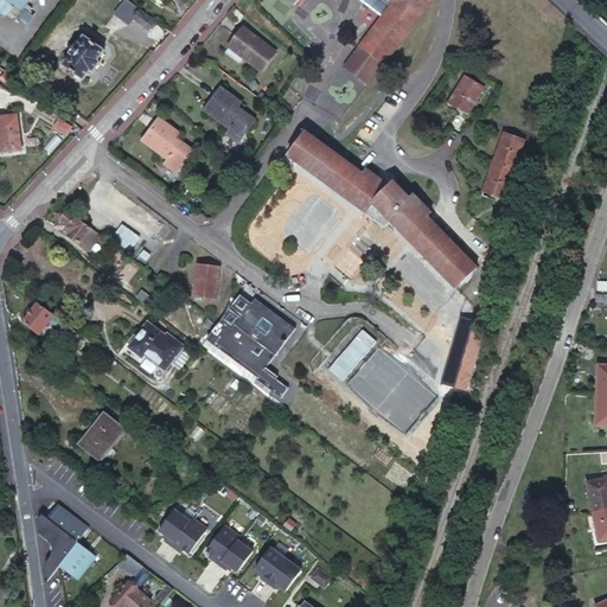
[(0,0),(0,12),(2,14),(8,14),(10,13),(19,20),(25,13),(30,16),(34,10),(27,5),(30,0),(0,0)]
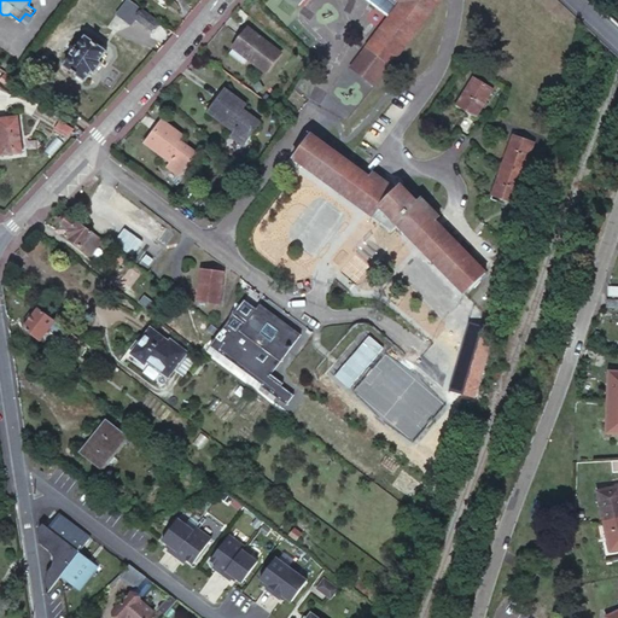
[(141,9),(130,0),(120,15),(133,25),(144,10),(141,9)]
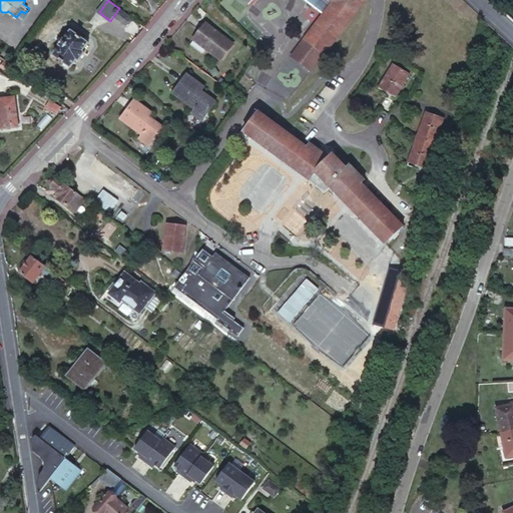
[(303,0),(322,15),(332,1),(331,0),(303,0)]
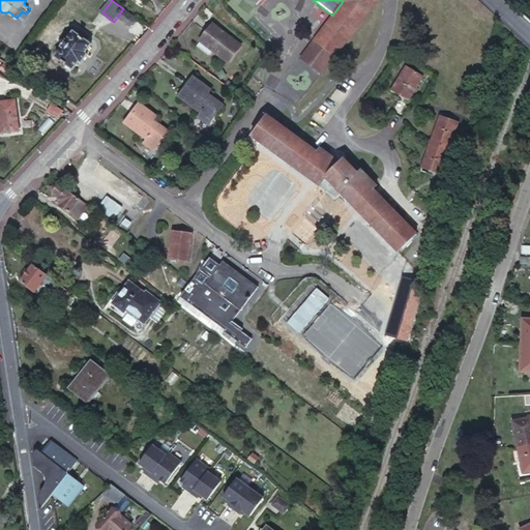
[(342,0),(343,1),(332,16),(315,38),(334,54),(355,27),(375,0),(342,0)]
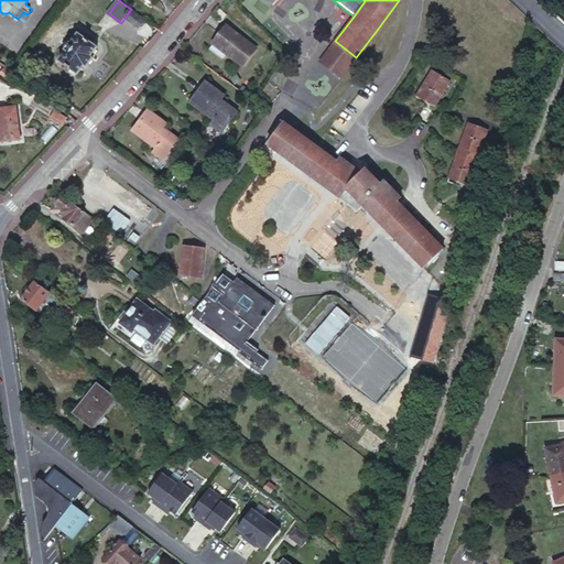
[(144,18),(132,10),(127,18),(141,29),(147,20),(144,18)]
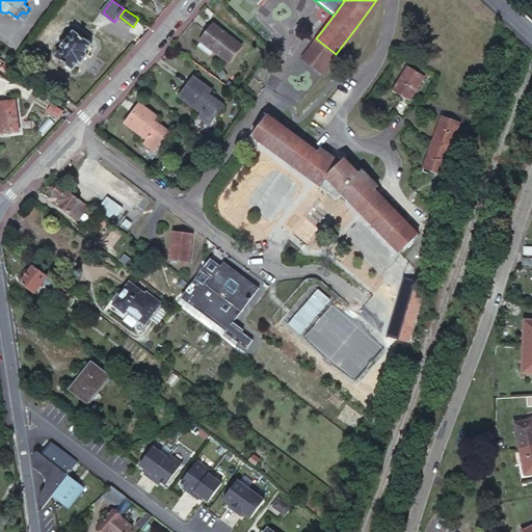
[(22,11),(17,18),(23,22),(28,16),(26,14),(22,11)]
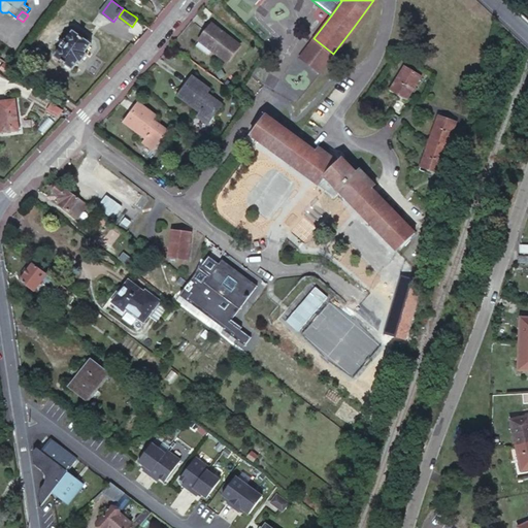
[(68,37),(62,45),(79,59),(86,51),(89,52),(95,43),(93,41),(98,34),(80,20),(74,28),(72,27),(66,35),(68,37)]
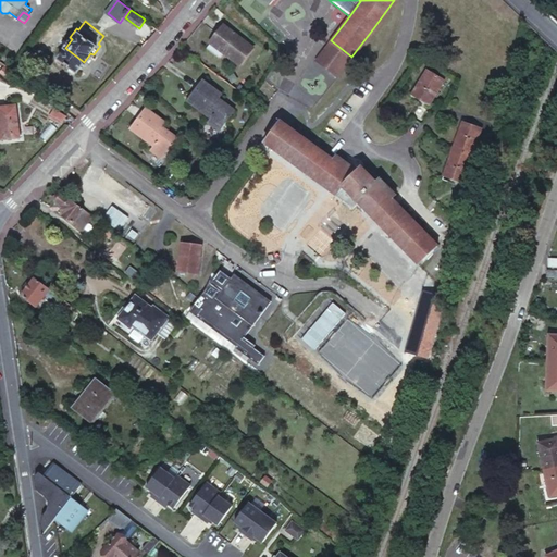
[(224,25),(211,42),(239,65),(254,47),(224,25)]
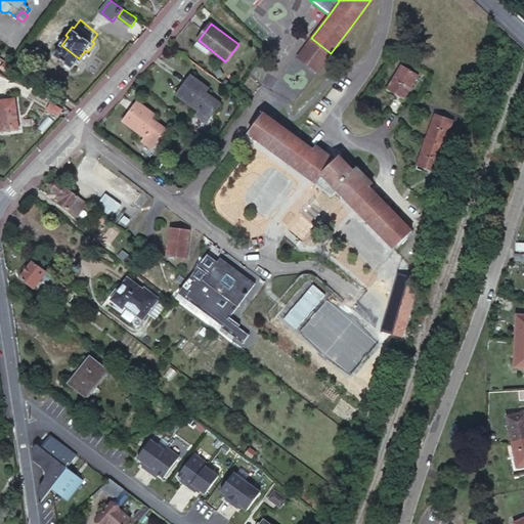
[(331,53),(311,38),(298,56),(317,72),(331,53)]
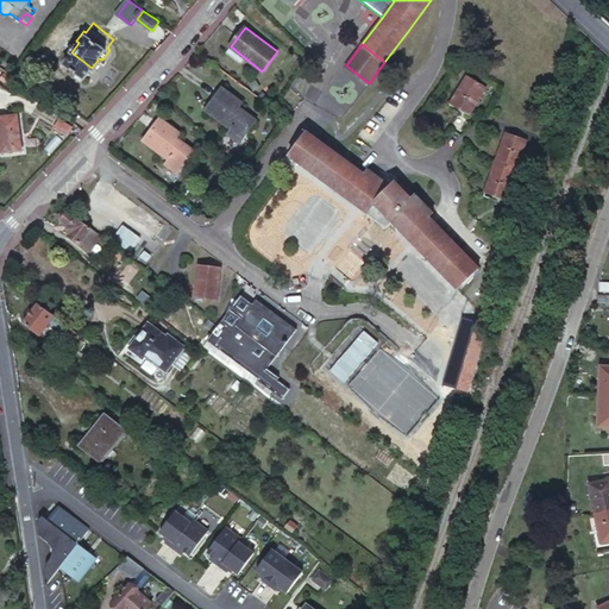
[(468,76),(450,104),(469,115),(485,89),(468,76)]
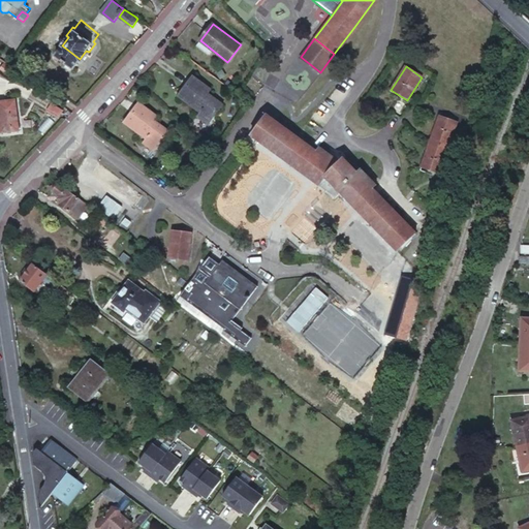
[(192,75),(178,95),(199,112),(197,116),(209,124),(223,104),(208,93),(211,90),(192,75)]
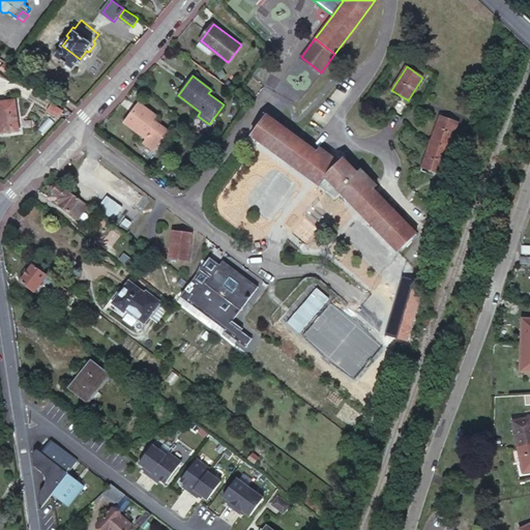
[(0,101),(0,134),(18,133),(16,101),(0,101)]
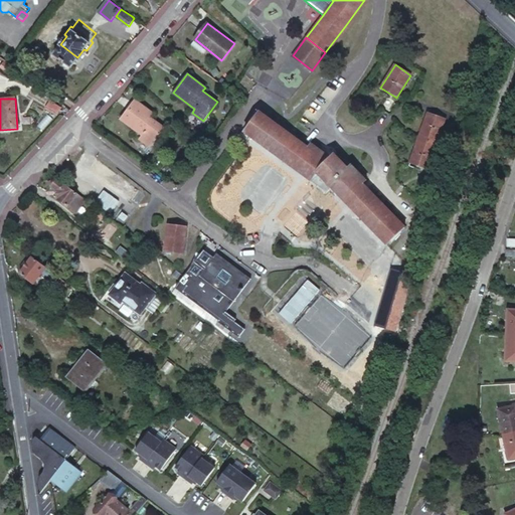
[(135,100),(121,119),(142,135),(139,139),(151,148),(164,129),(150,118),(153,114),(135,100)]
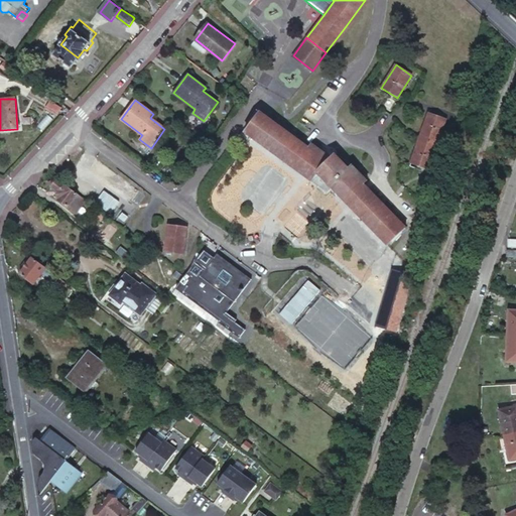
[(260,111),(245,132),(282,159),(308,179),(315,172),(330,158),(311,144),(308,147),(260,111)]
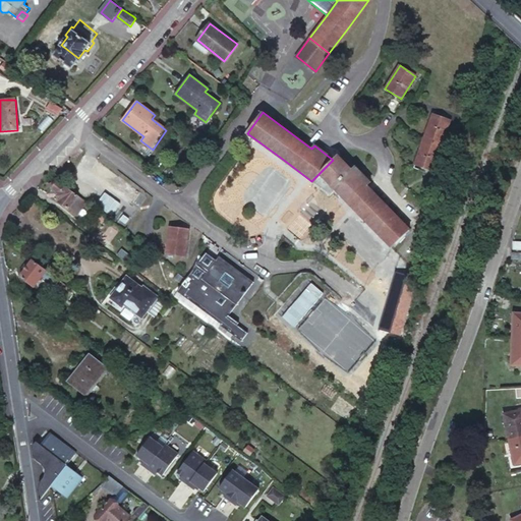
[(433,114),(424,138),(443,146),(452,121),(433,114)]
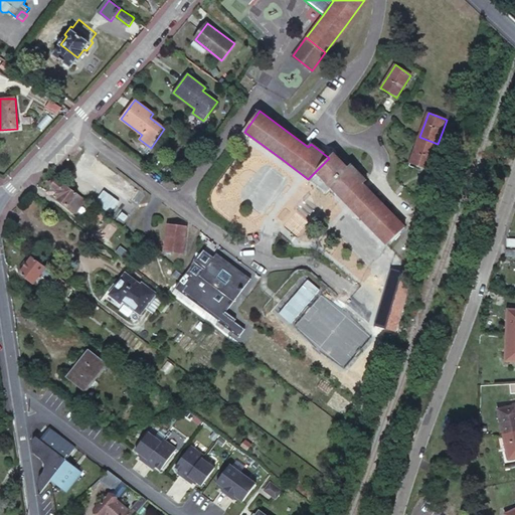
[(419,137),(410,162),(428,168),(438,144),(419,137)]
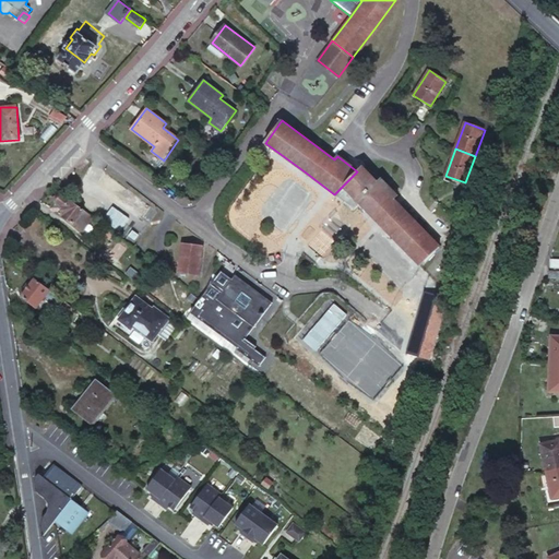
[(361,168),(357,171),(342,187),(356,202),(361,207),(418,264),(437,247),(392,200),(396,195),(381,179),(377,183),(361,168)]
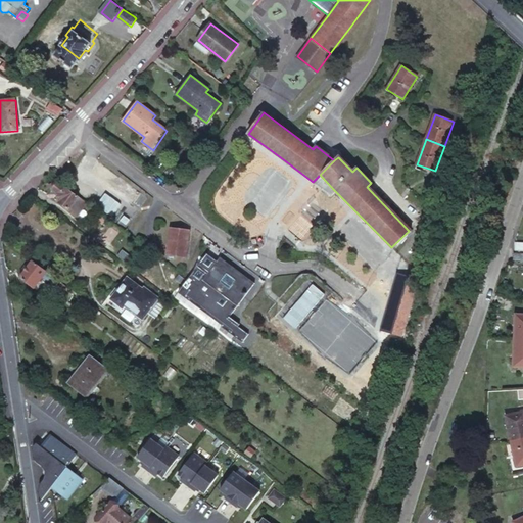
[(333,189),(320,175),(313,182),(316,184),(328,193),(333,189)]
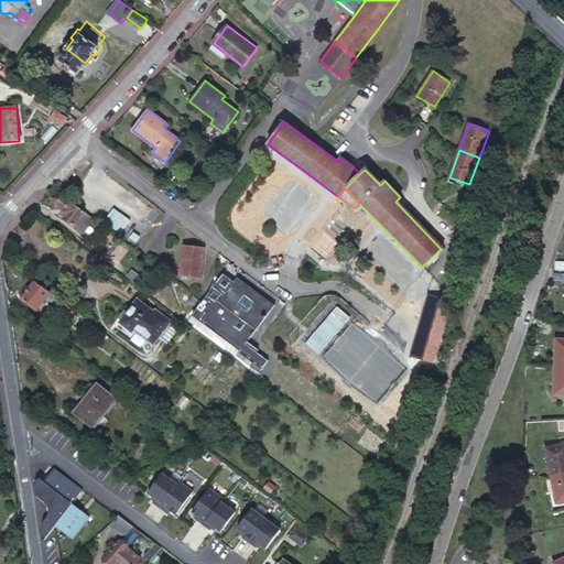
[(74,204),(63,195),(61,197),(58,196),(57,196),(54,201),(54,202),(56,203),(55,205),(63,210),(62,213),(66,216),(64,219),(74,226),(79,218),(84,212),(74,204)]
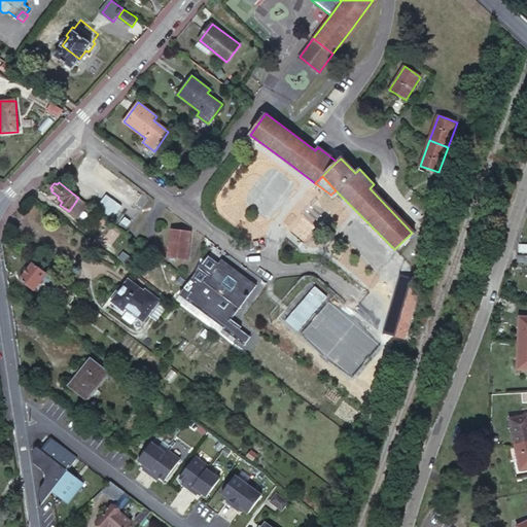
[(312,184),(283,223),(297,235),(326,197),(312,184)]
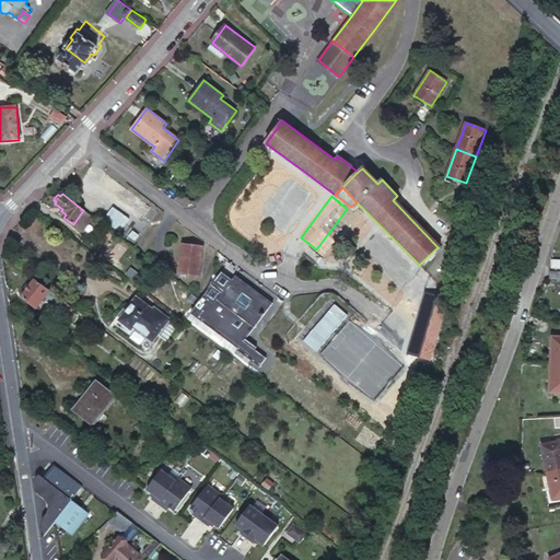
[(131,201),(116,225),(131,235),(147,212),(131,201)]
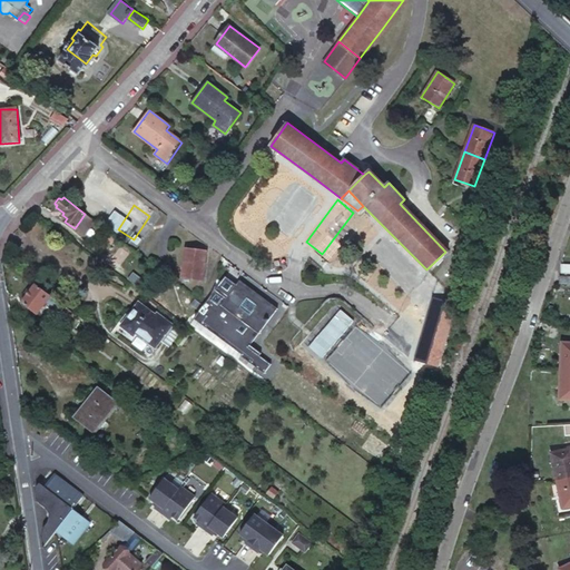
[(85,214),(80,220),(87,225),(91,218),(85,214)]
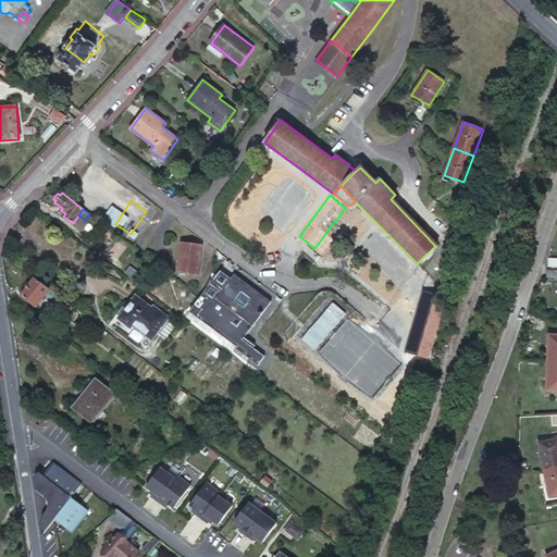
[(113,232),(104,225),(100,231),(109,237),(113,232)]
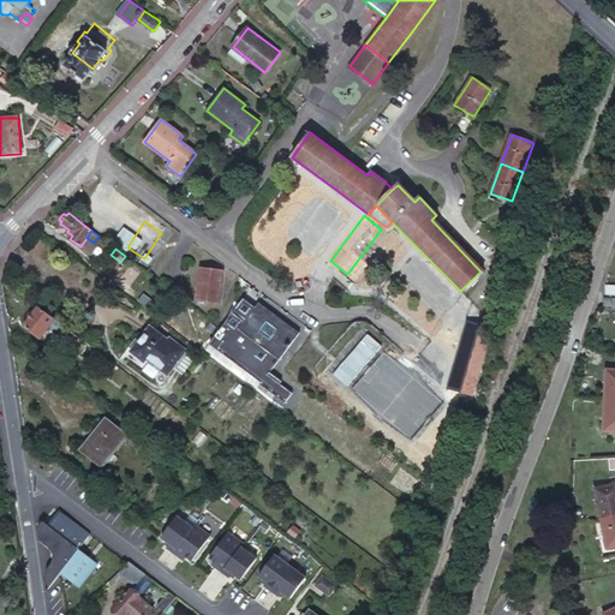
[(199,268),(196,299),(219,302),(222,270),(199,268)]
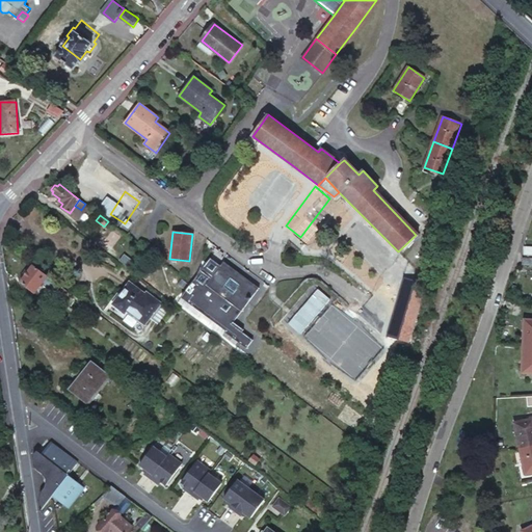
[(522,256),(531,256),(531,246),(523,246),(522,256)]
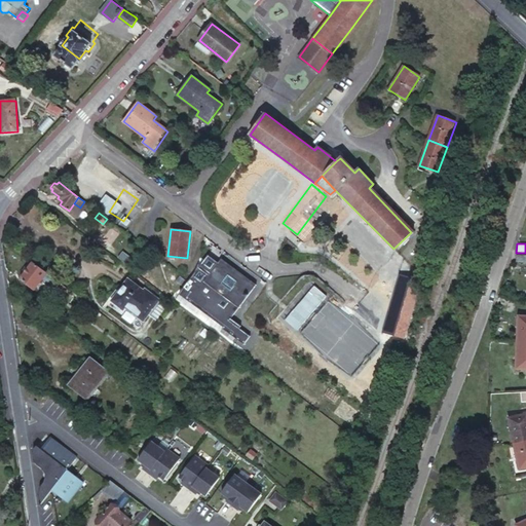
[(122,250),(117,256),(128,265),(134,258),(122,250)]
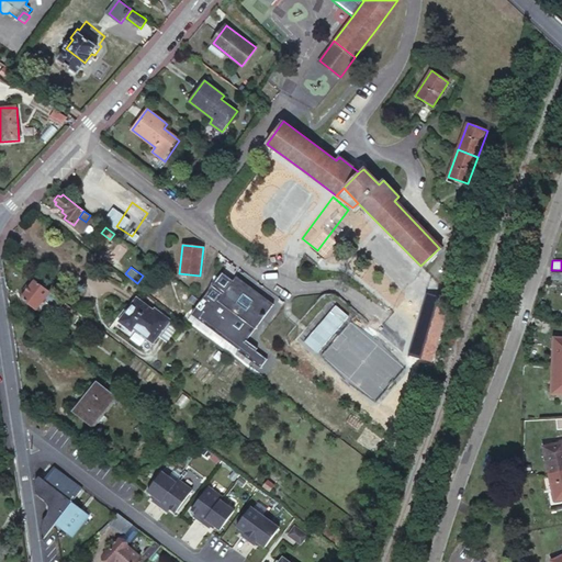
[(561,271),(550,271),(550,280),(561,280),(561,271)]
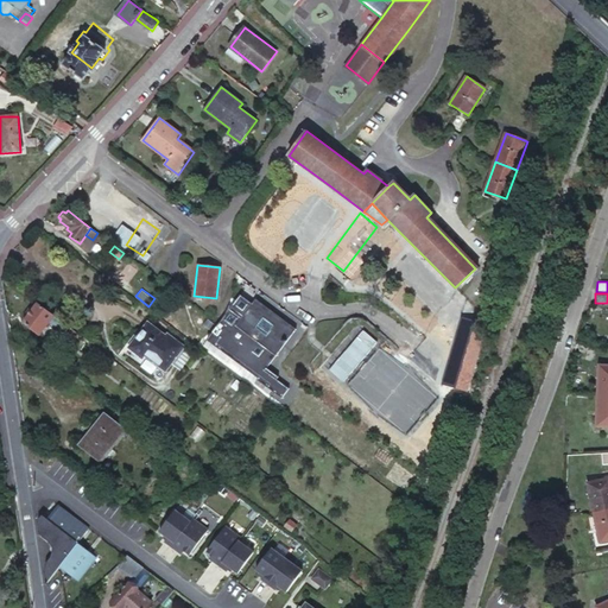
[(57,316),(37,302),(23,321),(39,333),(49,321),(51,317),(55,320),(57,316)]
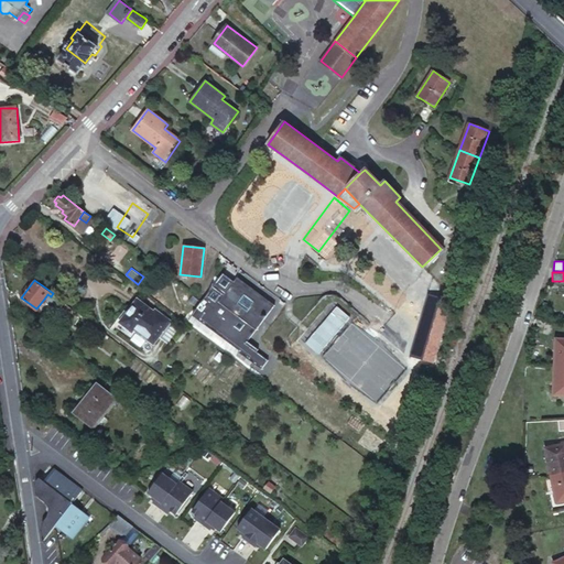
[(275,307),(239,280),(227,295),(226,297),(215,290),(193,318),(240,354),(239,355),(262,372),(270,362),(258,355),(247,346),(249,344),(275,307)]
